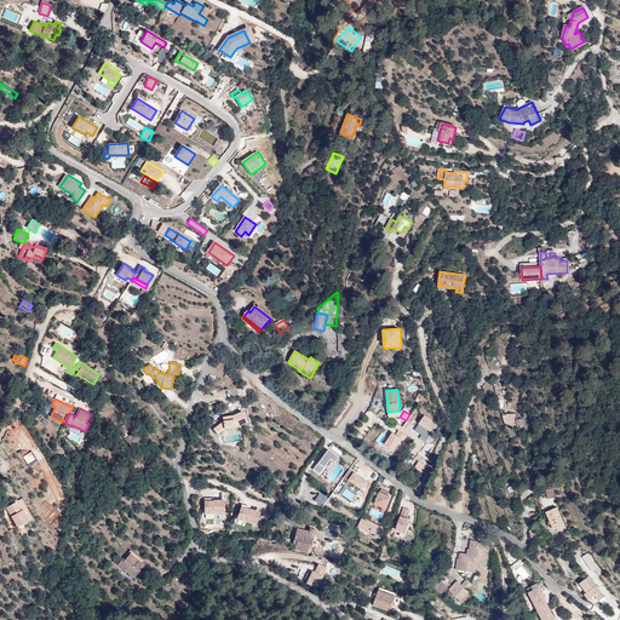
[(235,428),(247,422),(242,412),(233,415),(223,418),(223,422),(213,430),(217,435),(224,429),(235,428)]
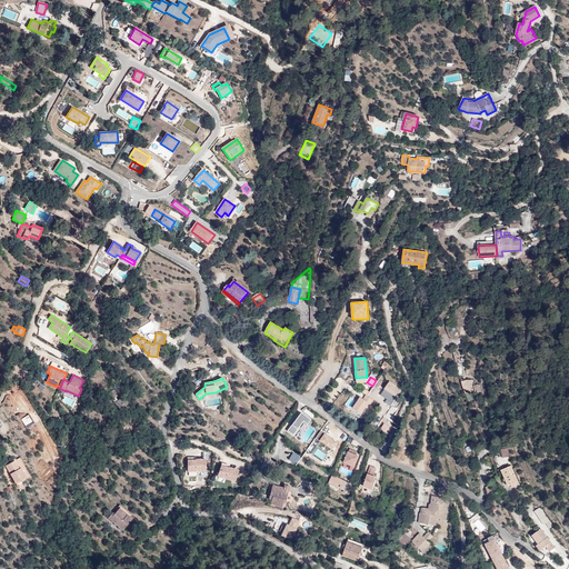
[(387,399),(385,401),(391,407),(403,390),(389,380),(379,393),(387,399)]
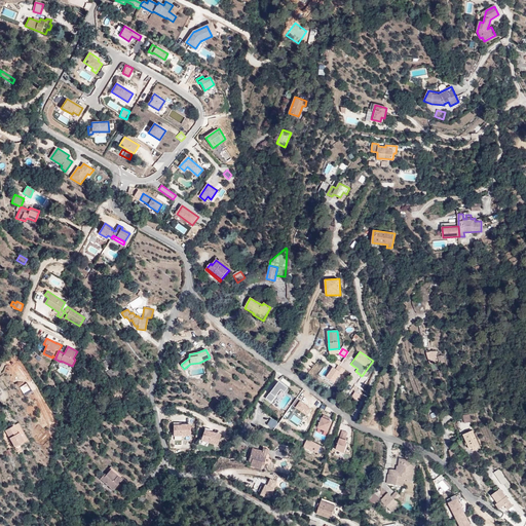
[(430,351),(426,352),(427,358),(431,357),(434,363),(439,362),(439,361),(441,361),(442,363),(444,363),(442,354),(438,357),(437,351),(430,351)]
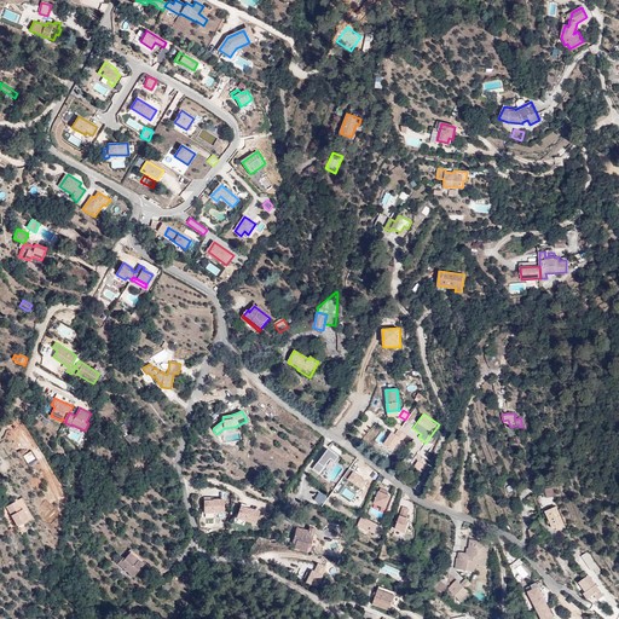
[(406,420),(400,429),(409,434),(415,424),(406,420)]
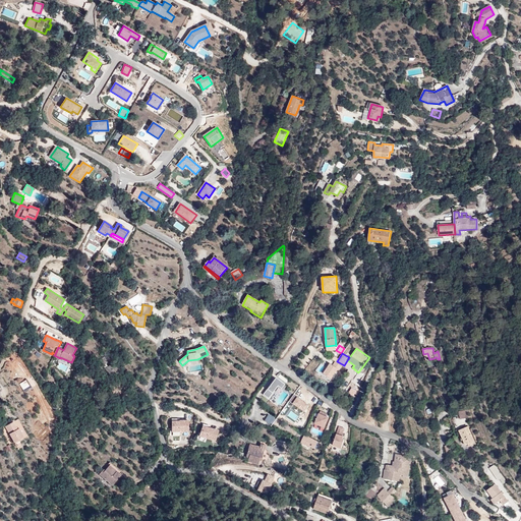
[(335,360),(333,364),(330,361),(323,371),(332,379),(341,365),(335,360)]
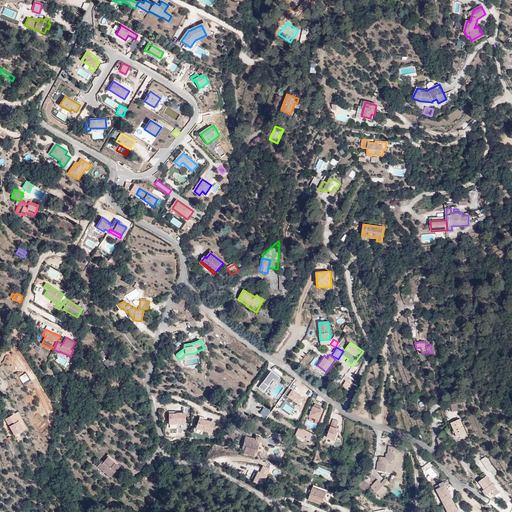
[(111,357),(103,362),(109,371),(117,366),(111,357)]
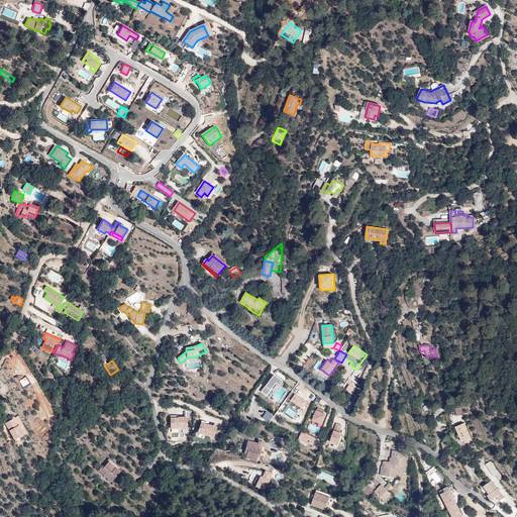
[(302,408),(307,400),(291,391),(286,398),(302,408)]
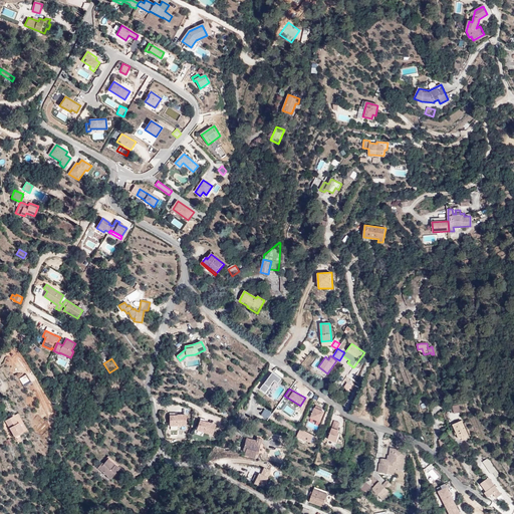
[(320,422),(324,414),(321,412),(321,411),(322,409),(316,406),(311,418),(314,419),(314,418),(317,420),(317,421),(320,422)]
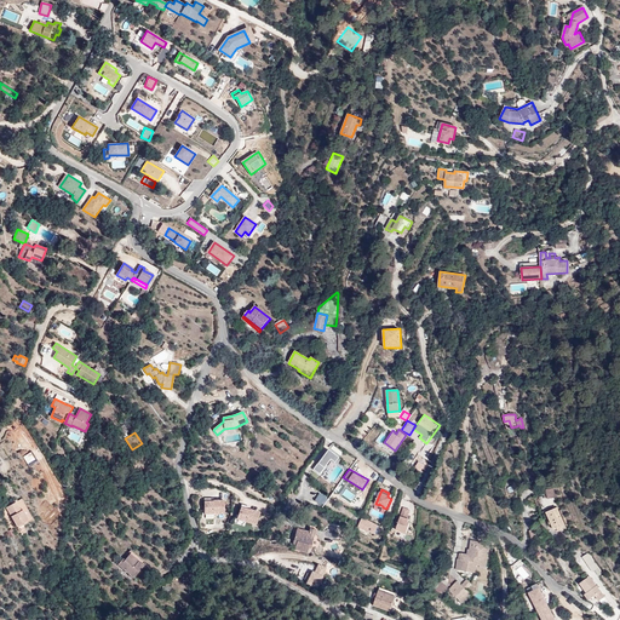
[(557,497),(555,489),(545,489),(547,499),(557,497)]
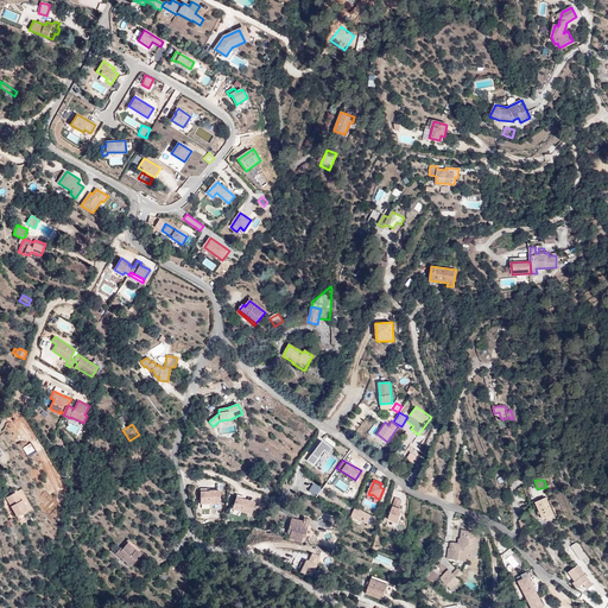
[(337,495),(341,487),(336,485),(335,487),(330,485),(328,491),(337,495)]
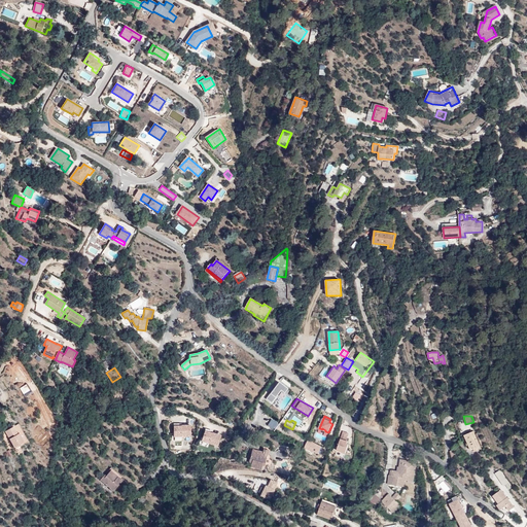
[(21,446),(28,442),(19,424),(5,431),(14,448),(20,445),(21,446)]
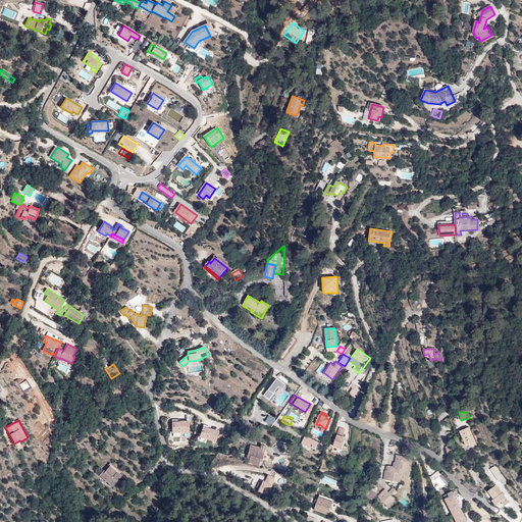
[(189,432),(189,421),(171,421),(172,432),(189,432)]
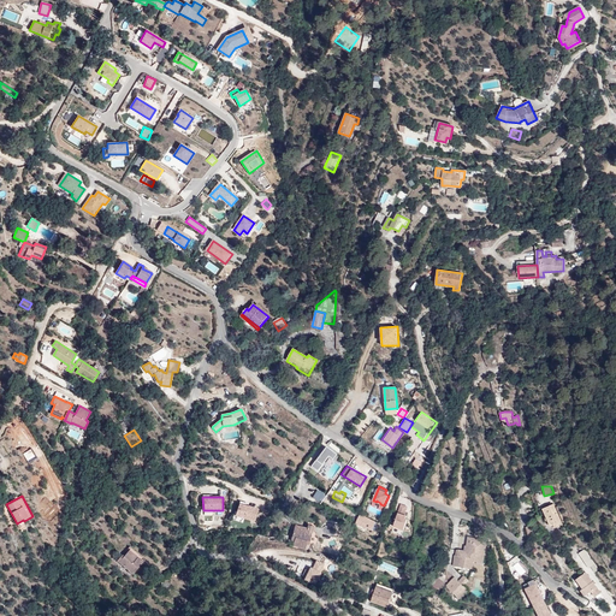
[(254,522),(259,509),(240,503),(235,516),(254,522)]
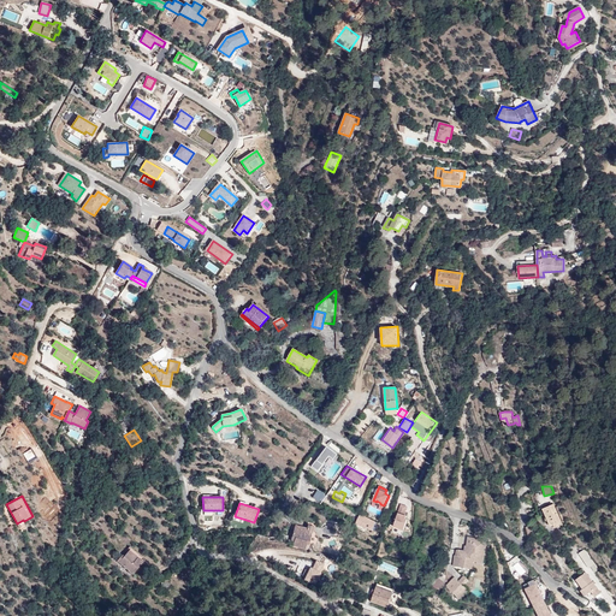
[(406,519),(407,516),(403,515),(407,507),(401,504),(394,526),(403,529),(407,520),(406,519)]
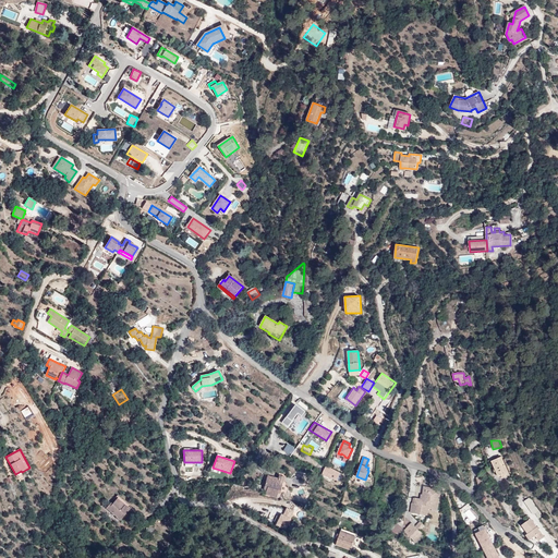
[(492,461),(498,477),(501,476),(502,478),(509,475),(501,457),(492,461)]
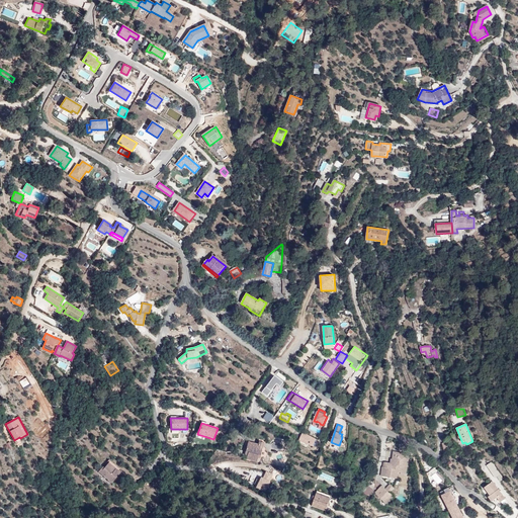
[(298,440),(313,447),(316,439),(303,432),(298,440)]
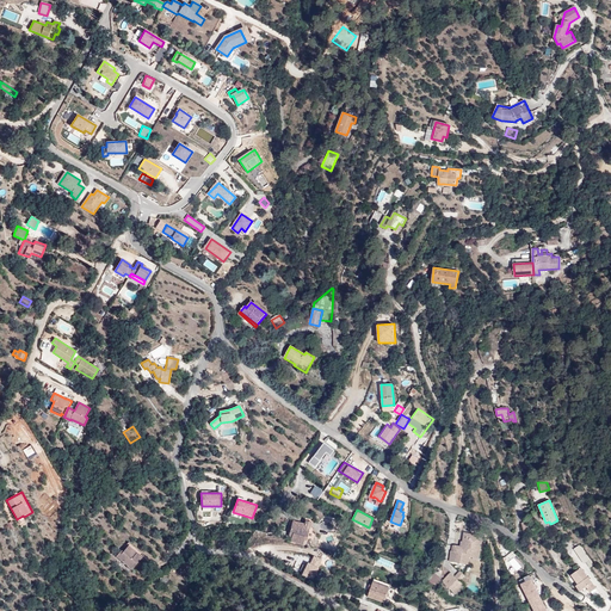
[(310,525),(292,522),(289,536),(291,537),(290,542),(304,545),(306,543),(307,544),(308,541),(307,539),(310,525)]
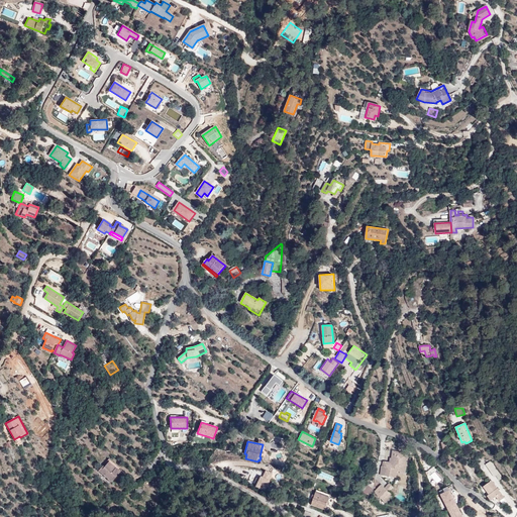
[(408,453),(393,451),(391,462),(384,461),(383,467),(384,467),(383,476),(396,478),(397,471),(405,473),(408,453)]
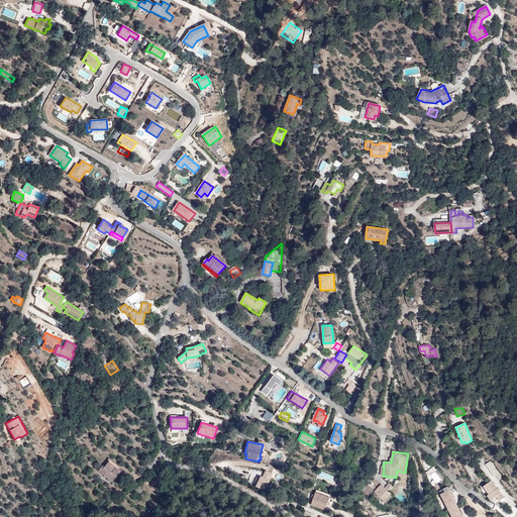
[(121,470),(109,458),(107,460),(108,461),(120,472),(121,470)]
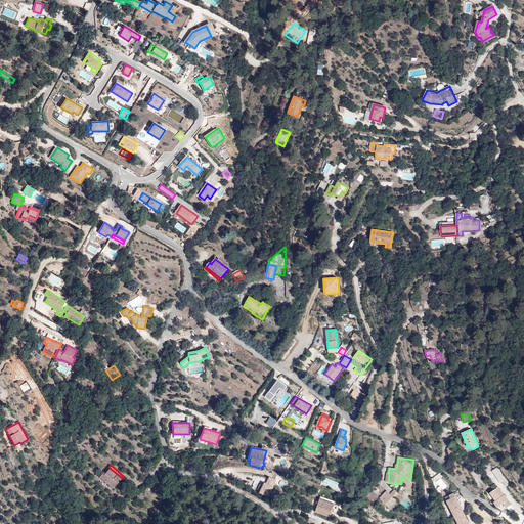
[(496,477),(501,474),(497,467),(492,471),(496,477)]
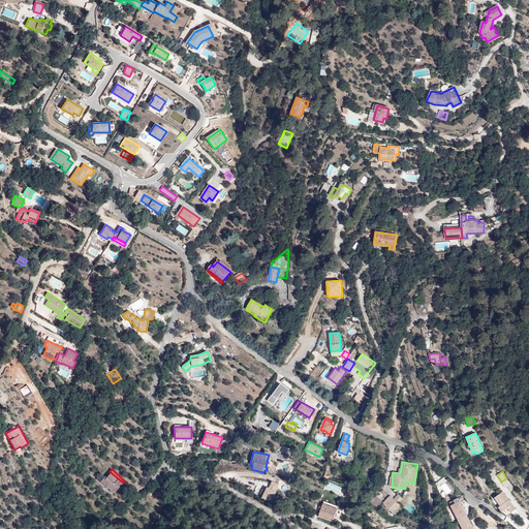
[(114,493),(123,483),(111,472),(106,477),(104,476),(100,481),(114,493)]
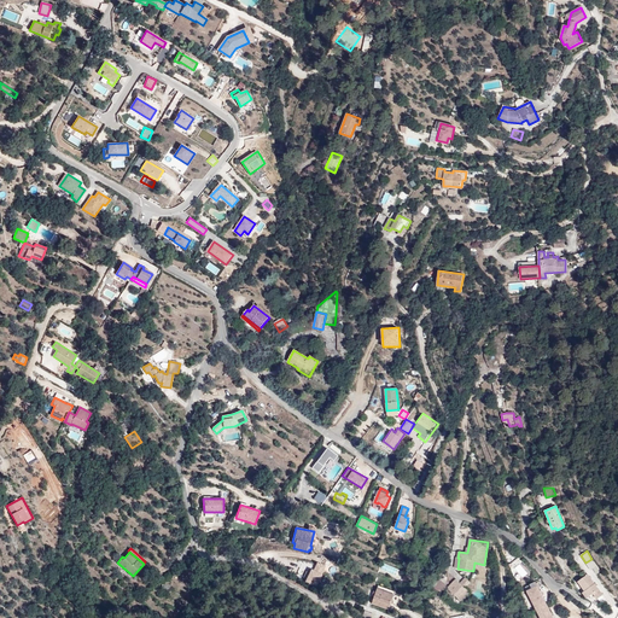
[(601,571),(592,559),(586,563),(590,570),(593,569),(596,575),(601,571)]
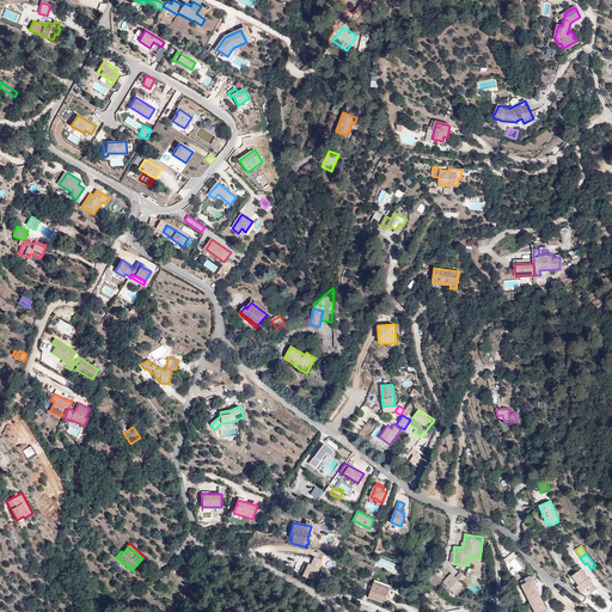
[(306,562),(301,575),(313,581),(322,560),(312,555),(308,563),(306,562)]
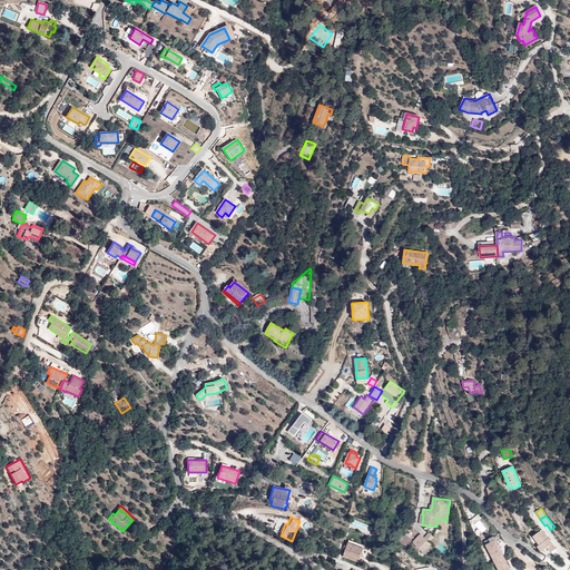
[(353,519),(350,527),(365,532),(367,524),(353,519)]
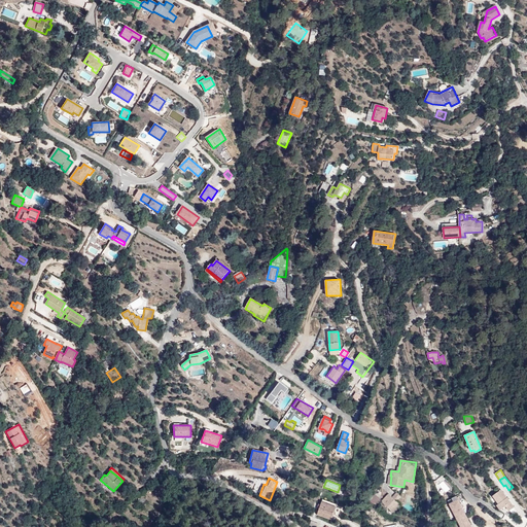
[(443,481),(438,484),(445,493),(450,489),(443,481)]
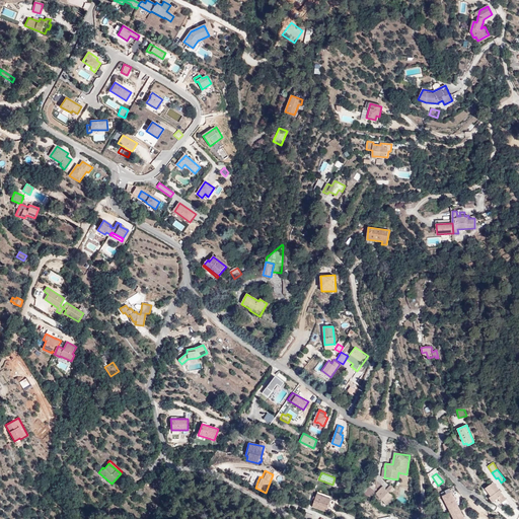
[(506,500),(494,483),(486,489),(491,497),(495,501),(498,499),(502,503),(506,500)]
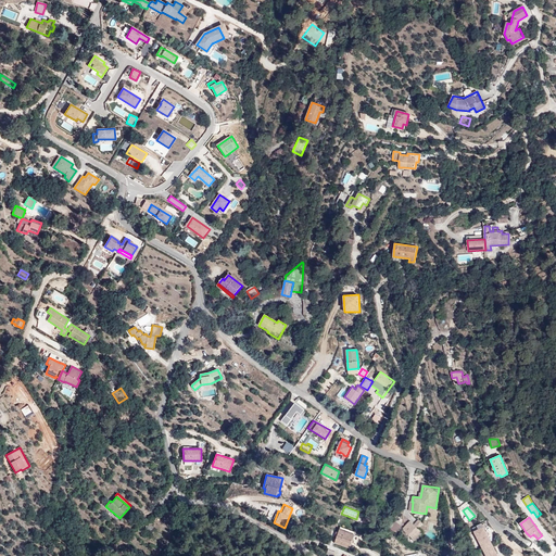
[(414,525),(409,520),(402,529),(415,542),(424,533),(418,529),(422,523),(418,520),(417,521),(414,525)]
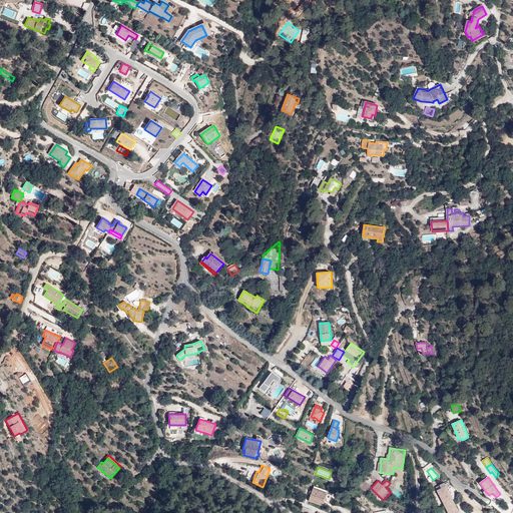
[(366,493),(371,486),(365,481),(359,487),(366,493)]
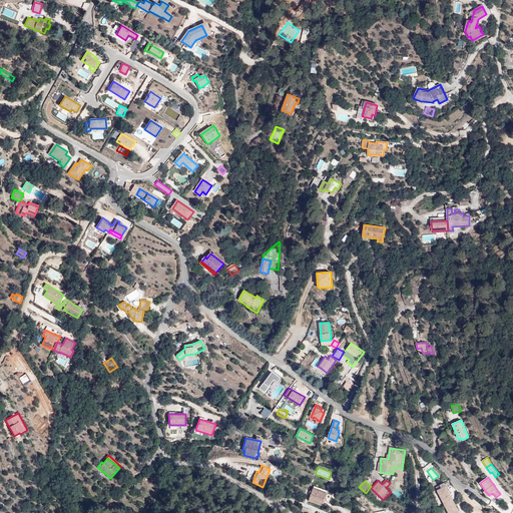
[(459,512),(445,483),(441,485),(442,489),(438,491),(449,512),(459,512)]
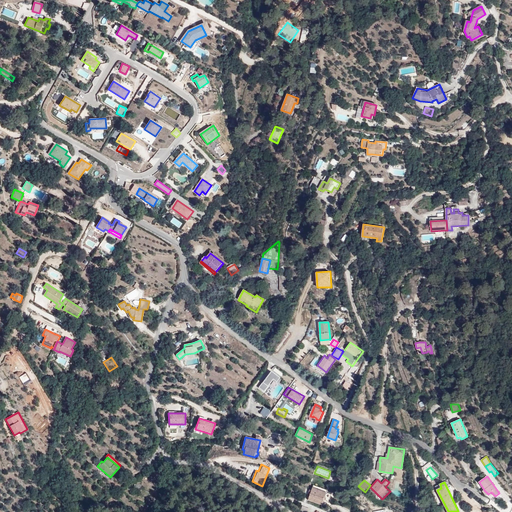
[(313,487),(308,500),(322,505),(327,492),(313,487)]
